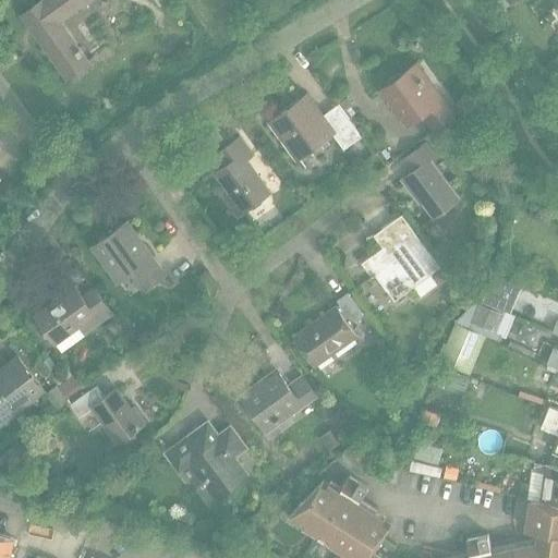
[(43,0),(23,15),(68,76),(87,62),(58,21),(86,0),(43,0)]
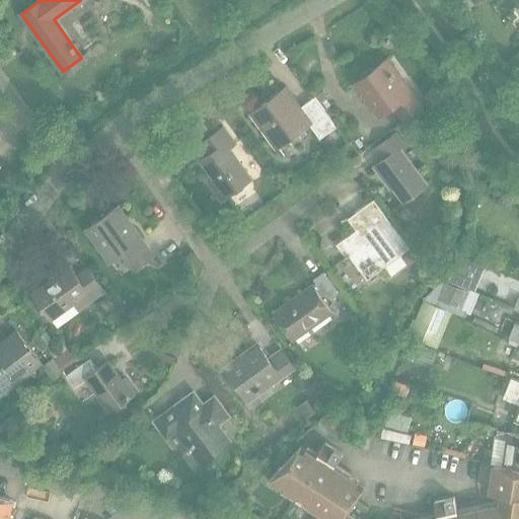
[(392,105),(402,120),(422,105),(388,60),(356,83),(379,116),(392,105)]
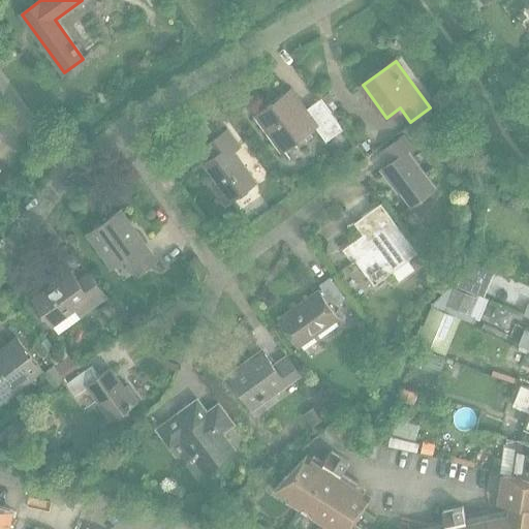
[(319,99),(304,110),(290,91),(257,116),(282,149),(314,126),(325,142),(342,129),(319,99)]
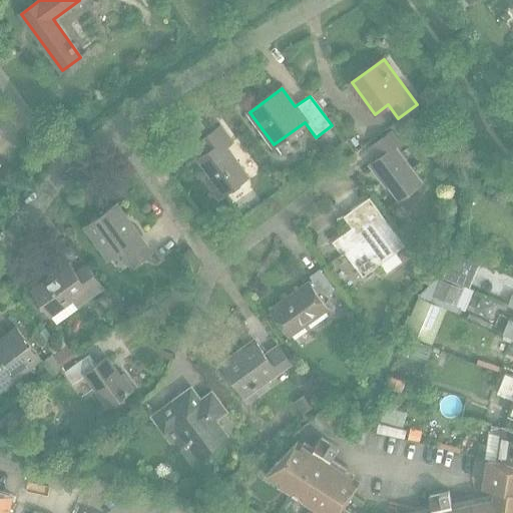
[(204,180),(217,198),(248,176),(226,147),(232,142),(220,126),(203,137),(211,148),(198,158),(210,175),(204,180)]
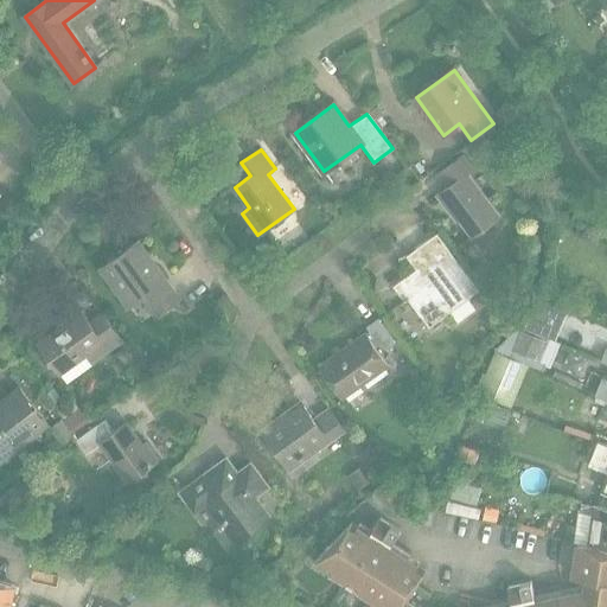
[(473,235),(499,216),(468,173),(473,170),(464,157),(439,174),(448,186),(438,195),(452,213),(455,211),(473,235)]
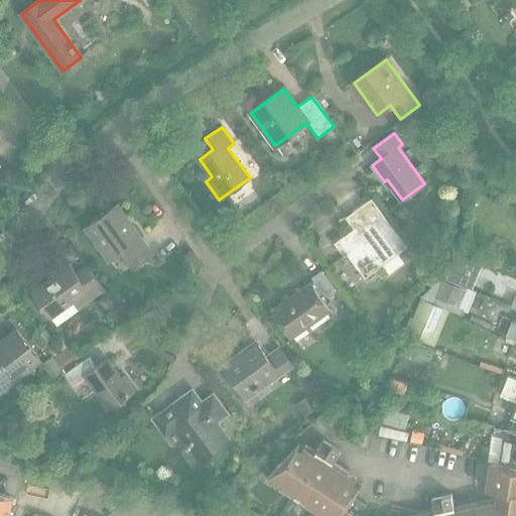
[(389,273),(404,262),(378,227),(387,220),(372,199),(354,212),(362,223),(336,243),(345,255),(348,253),(366,278),(383,265),(389,273)]
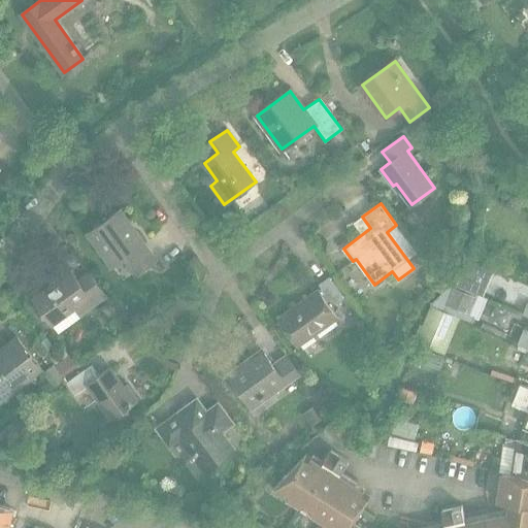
[(137,274),(156,260),(143,243),(144,242),(121,209),(87,234),(111,267),(125,257),(137,274)]
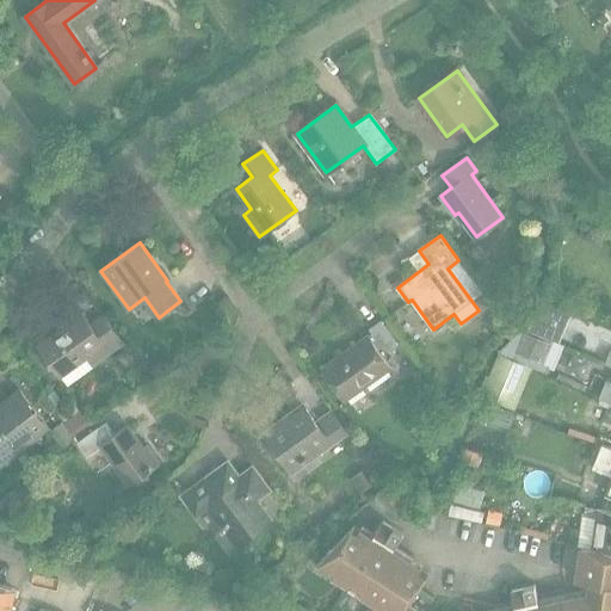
[(106,322),(94,332),(81,315),(38,346),(66,384),(122,344),(106,322)]
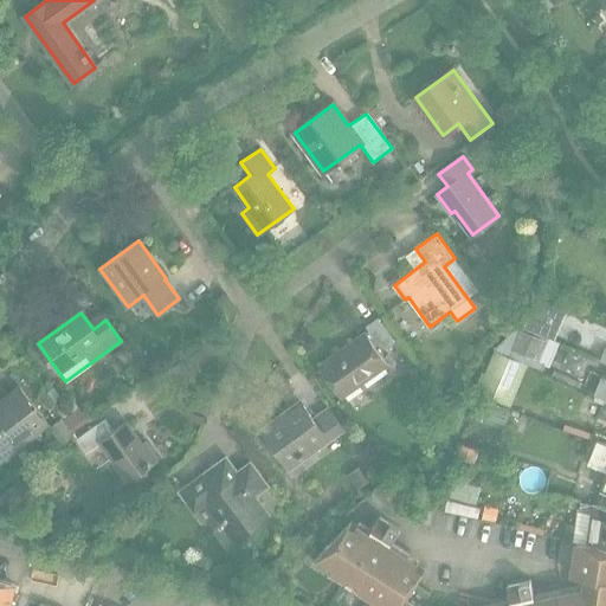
[(530,331),(549,339),(556,321),(537,313),(530,331)]
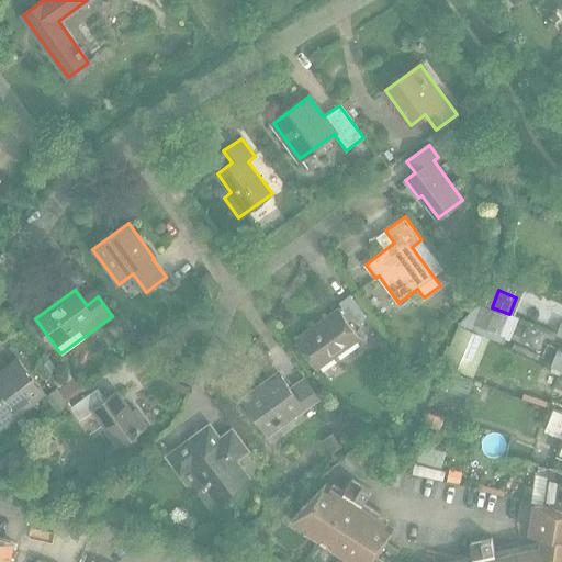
[(298,340),(317,368),(360,338),(352,328),(367,317),(351,296),(341,304),(344,307),(298,340)]
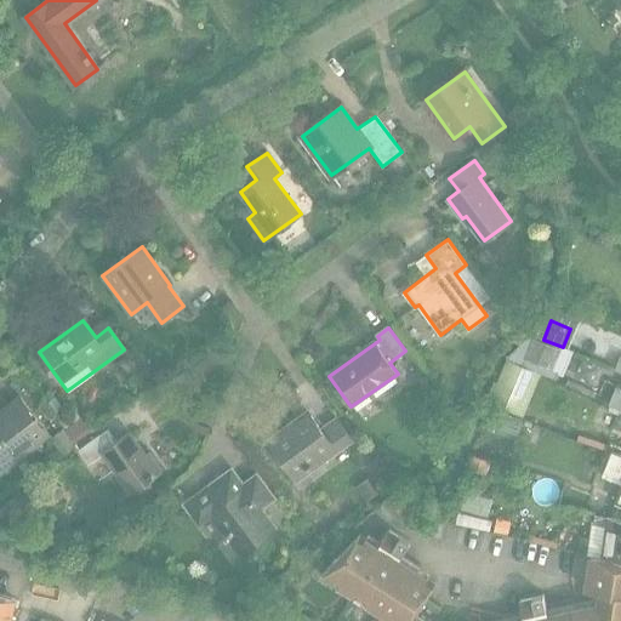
[(485,399),(523,416),(541,374),(507,358),(496,381),(494,380),(485,399)]
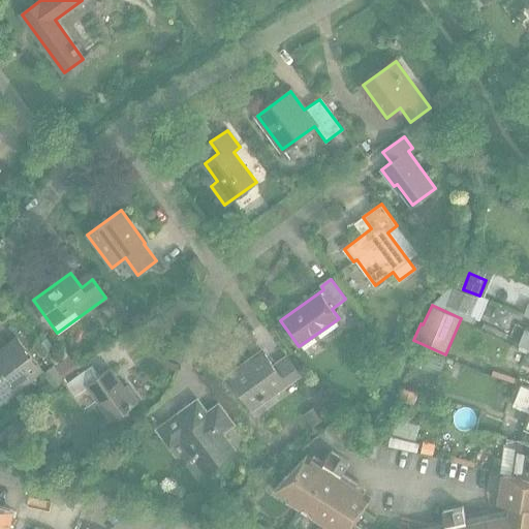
[(0,401),(41,370),(16,338),(0,349),(0,401)]
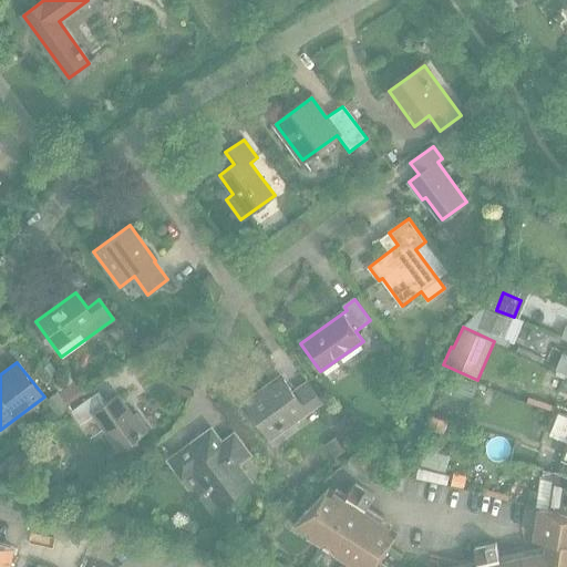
[(57,385),(64,398),(81,387),(73,374),(57,385)]
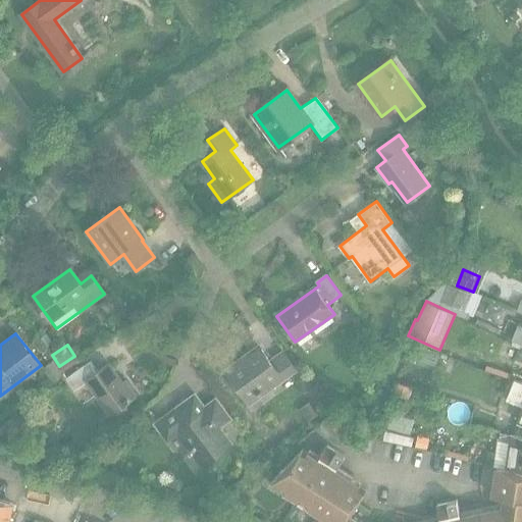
[(308,388),(284,357),(272,366),(269,363),(267,364),(256,350),(227,370),(258,412),(275,399),(282,408),(308,388)]
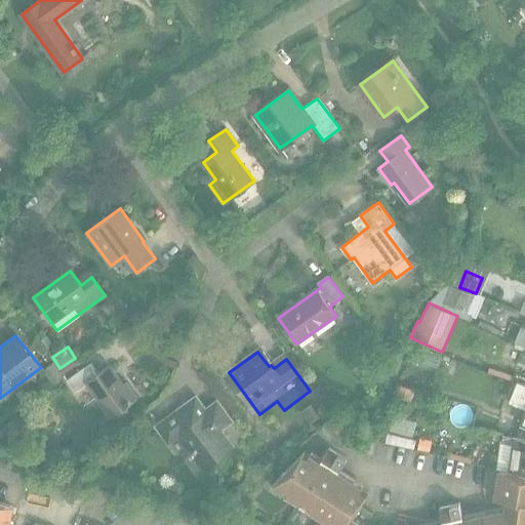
[(41,369),(52,384),(64,375),(52,361),(41,369)]
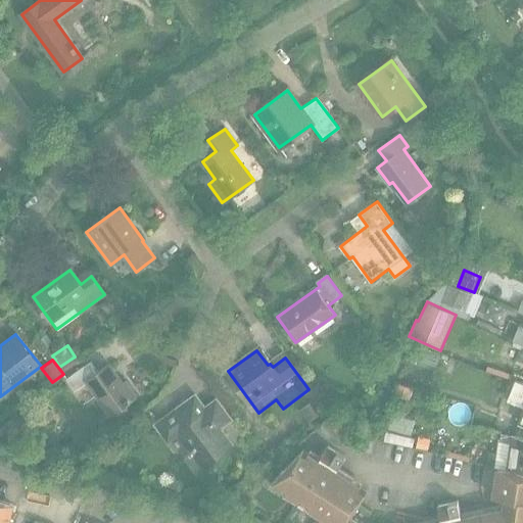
[(107,365),(98,372),(90,361),(65,379),(75,390),(86,382),(110,414),(135,395),(125,382),(122,384),(107,365)]
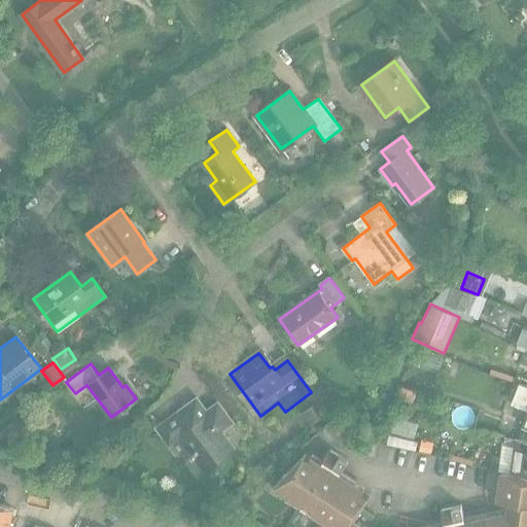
[(526,421),(521,438),(526,440),(526,385),(519,382),(510,403),(526,410),(526,421)]
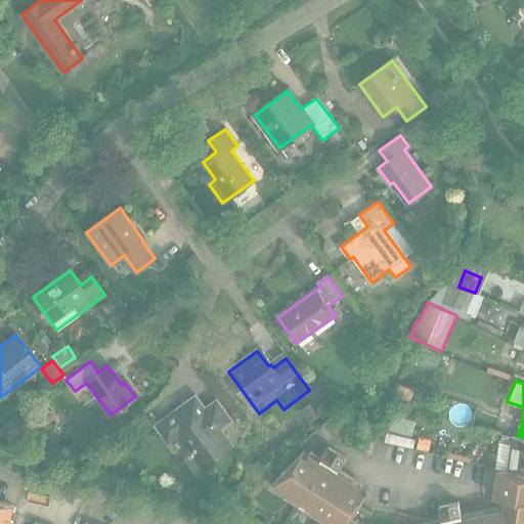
[(217,400),(206,409),(197,396),(156,425),(168,442),(178,435),(202,468),(232,445),(220,429),(231,421),(217,400)]
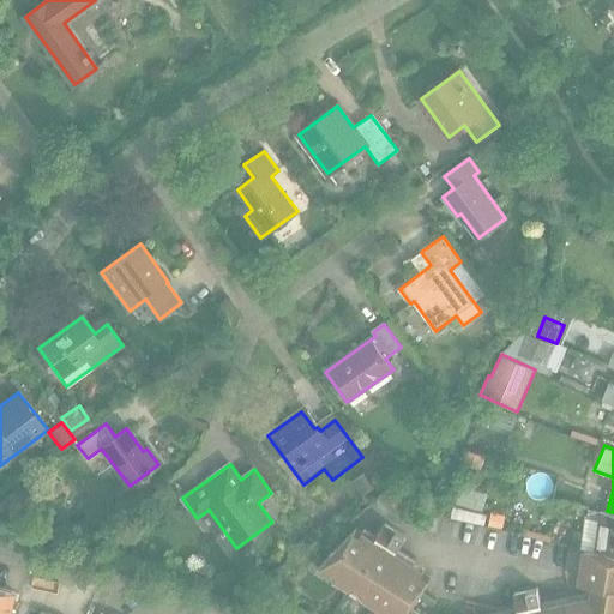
[(613,512),(607,511),(590,509),(589,517),(601,519),(594,549),(613,552),(613,512)]
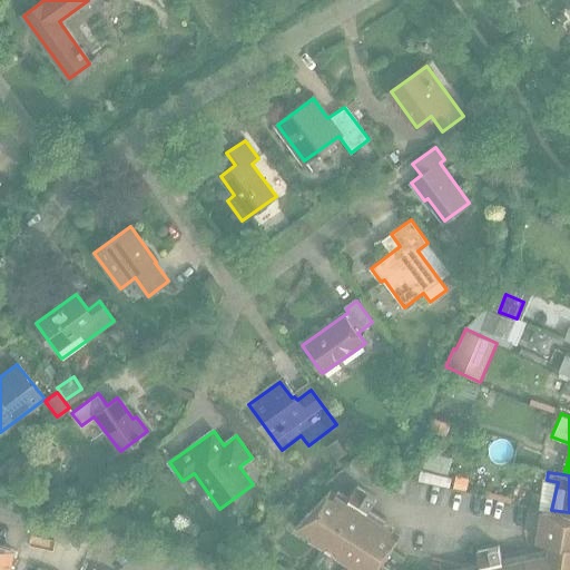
[(569,569),(569,512),(551,510),(551,511),(542,510),(537,540),(546,541),(549,552),(524,558),(502,563),(498,544),(477,550),(480,568),(471,569),(392,569),(381,562),(399,534),(382,524),(364,513),(374,497),(356,485),(346,501),(328,490),(328,491),(295,526),(294,526),(357,566),(363,569),(569,569)]
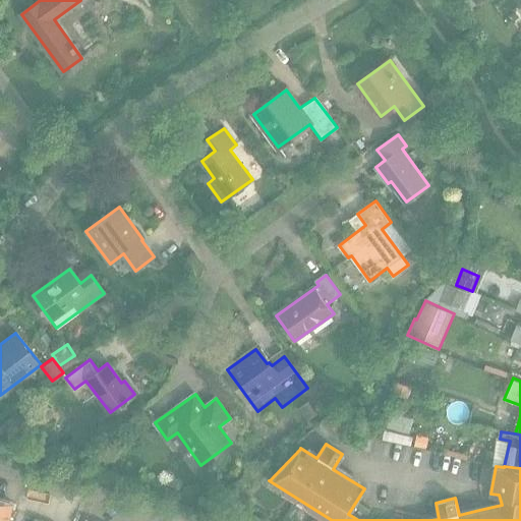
[(0,499),(0,520),(8,520),(13,503),(0,499)]
